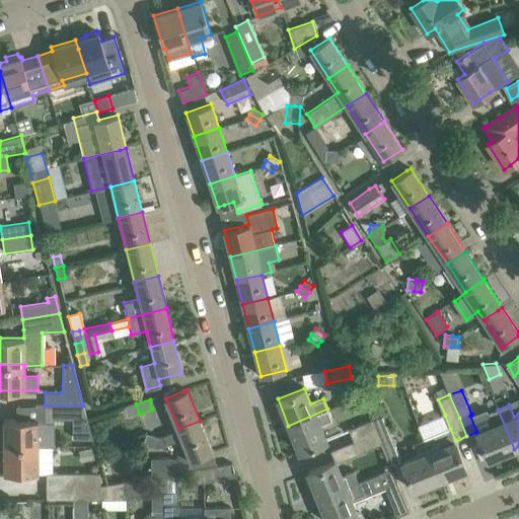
[(45,419),(59,419),(59,427),(88,426),(83,405),(45,405),(45,419)]
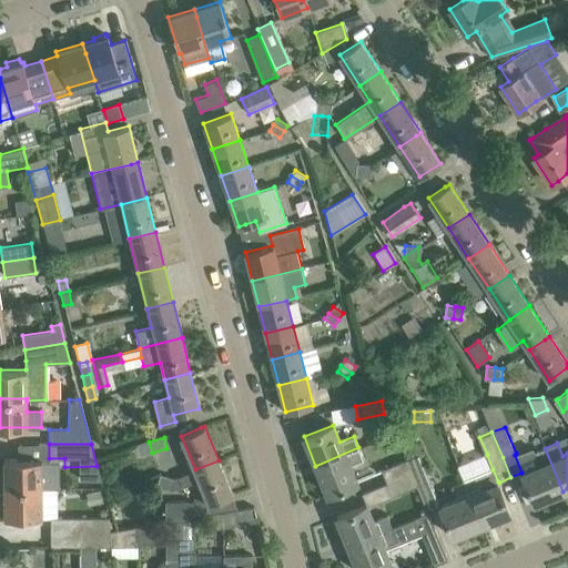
[(358,447),(315,466),(327,494),(356,482),(350,465),(364,459),(358,447)]
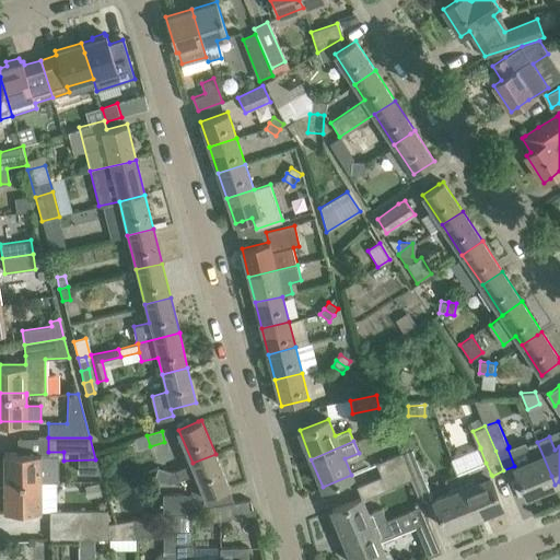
[(527,496),(555,485),(551,476),(537,442),(526,445),(525,441),(509,447),(508,448),(514,466),(518,475),(527,496)]
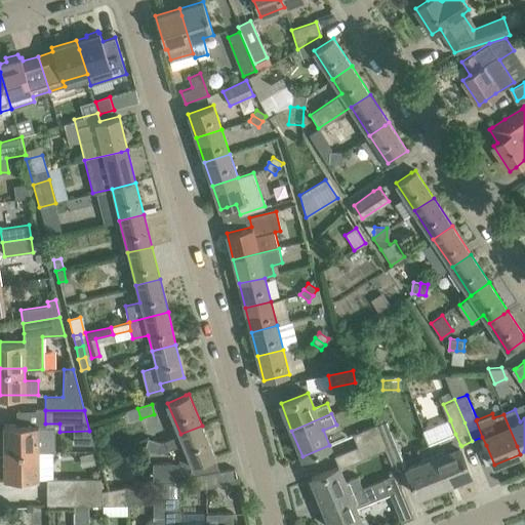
[(394,473),(406,468),(407,468),(388,419),(373,426),(378,438),(384,450),(394,473)]
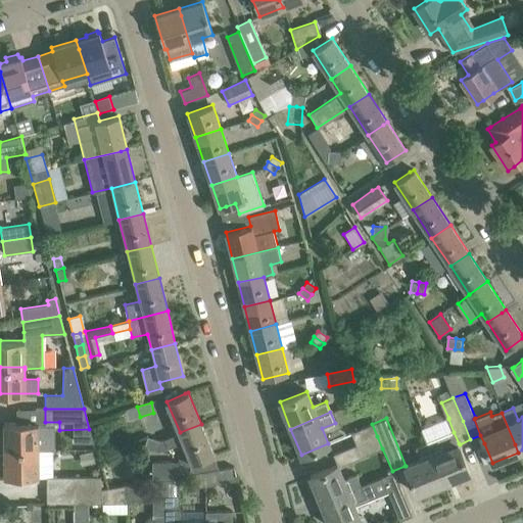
[(39,426),(39,423),(3,423),(4,450),(52,449),(54,449),(54,426),(39,426)]
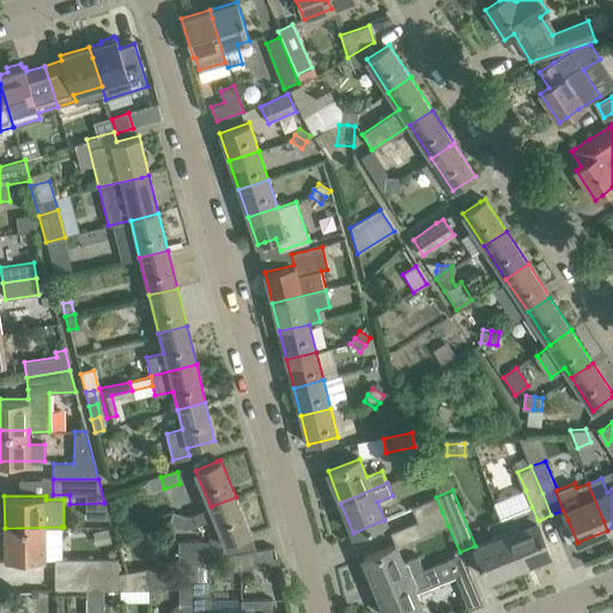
[(183,529),(214,517),(224,540),(177,541),(177,563),(194,563),(210,564),(222,557),(229,553),(238,552),(256,548),(250,534),(236,497),(211,507),(187,516),(183,529)]
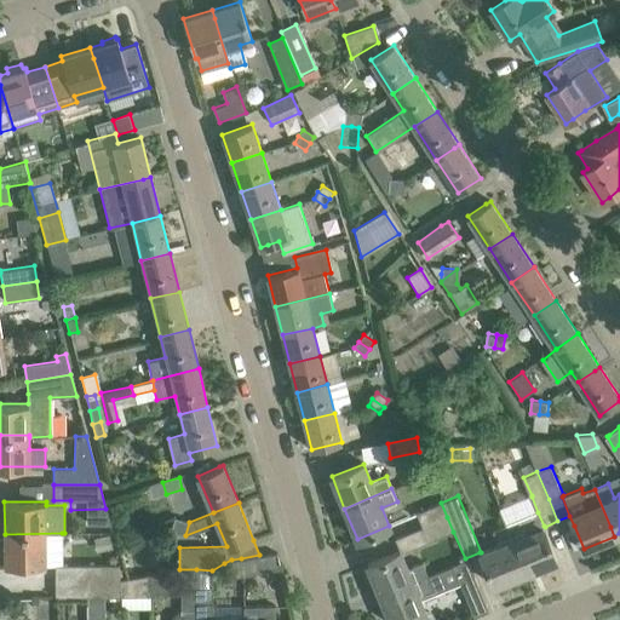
[(422,527),(447,517),(441,503),(415,514),(422,527)]
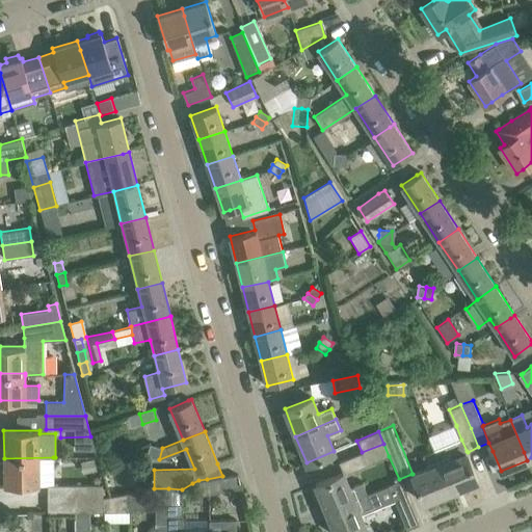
[(461,440),(445,446),(433,451),(447,483),(450,491),(477,480),(474,471),(470,461),(466,452),(467,451),(461,440)]
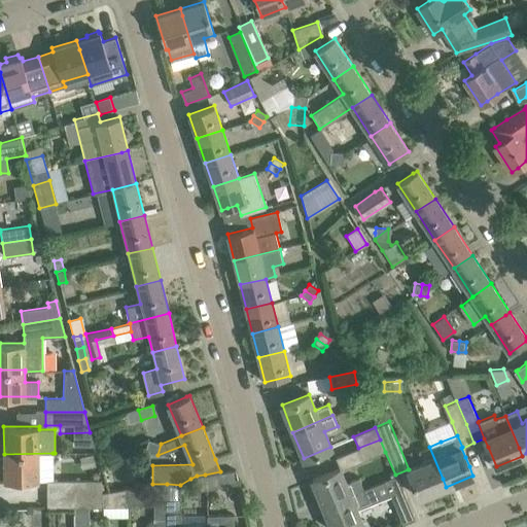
[(385,452),(380,440),(358,448),(336,457),(340,468),(385,452)]
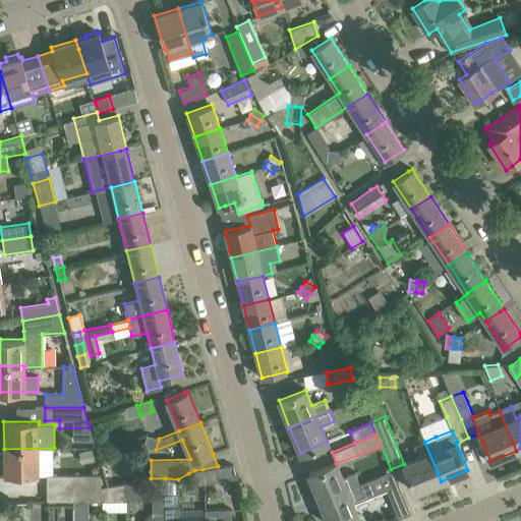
[(146,436),(142,446),(149,448),(152,438),(146,436)]
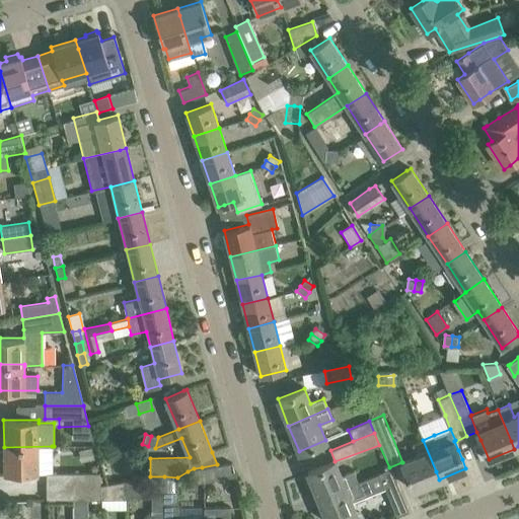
[(151,436),(148,446),(155,448),(158,437),(151,436)]
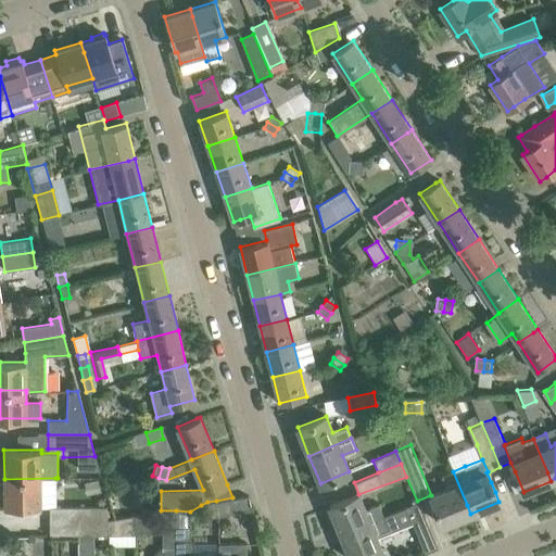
[(453,471),(440,476),(445,489),(430,495),(434,505),(442,525),(470,514),(467,505),(453,471)]
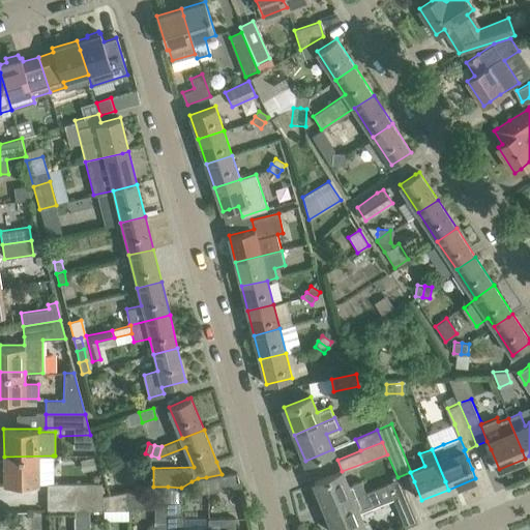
[(53,455),(4,457),(4,483),(39,482),(46,483),(47,496),(76,496),(76,482),(53,482),(53,455)]
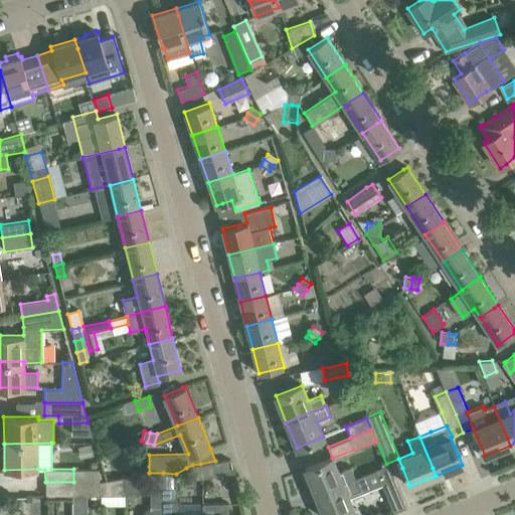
[(338,474),(332,458),(324,461),(305,468),(316,495),(323,492),(355,479),(352,471),(351,468),(338,474)]
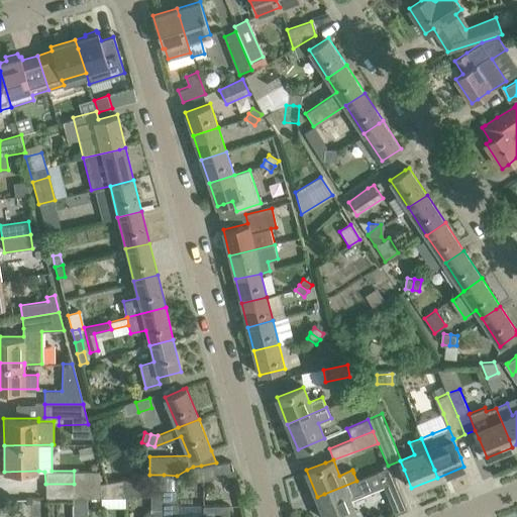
[(203,479),(218,477),(216,462),(201,466),(203,479)]
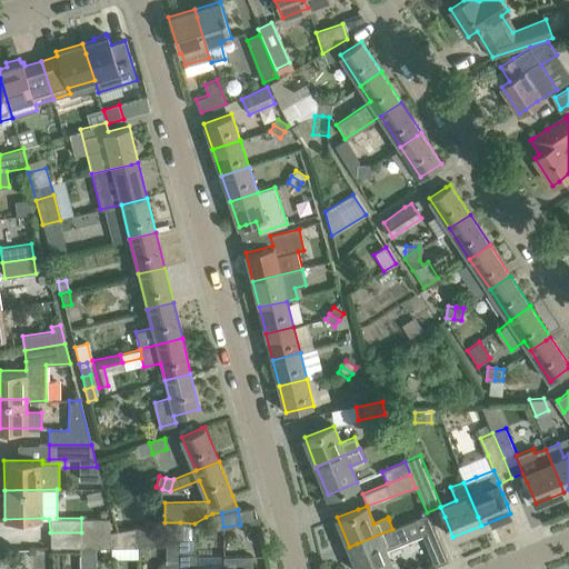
[(416,519),(419,527),(426,543),(439,538),(429,513),(416,519)]
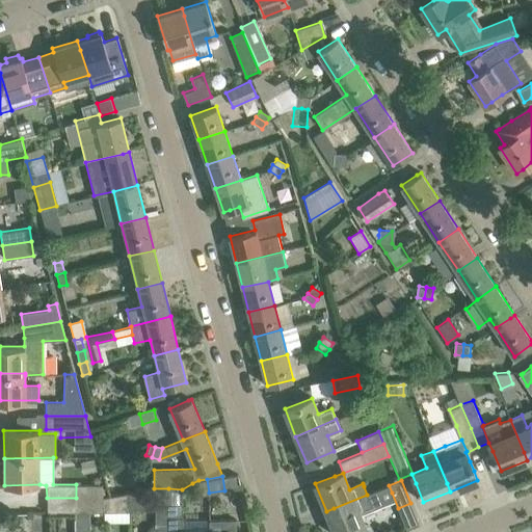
[(74,511),(75,527),(74,531),(88,531),(88,527),(88,511),(88,484),(76,484),(76,498),(76,511),(74,511)]
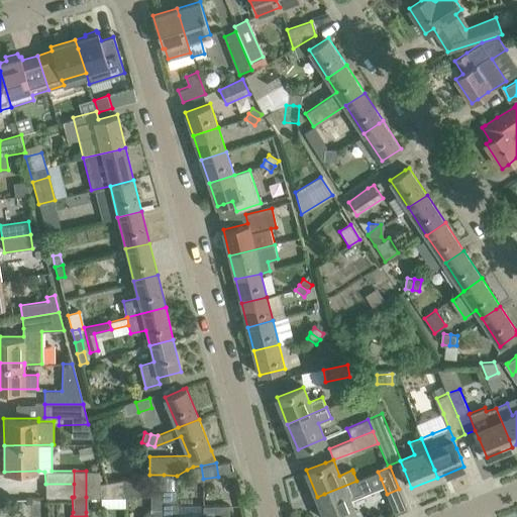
[(124,479),(99,484),(99,471),(86,471),(86,497),(124,497),(124,479)]
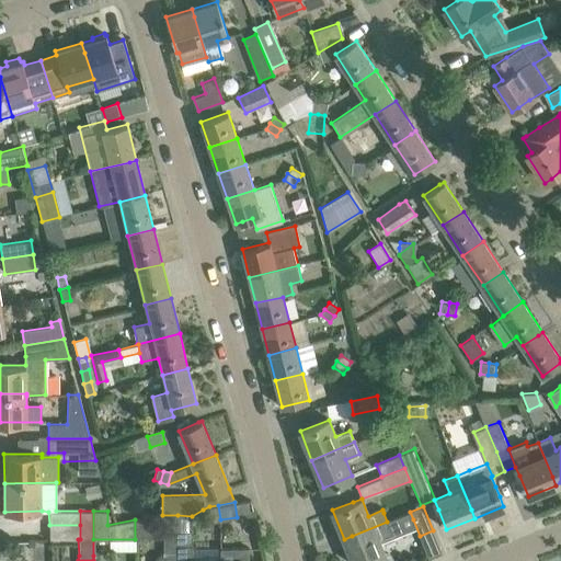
[(162,515),(162,556),(160,556),(155,560),(176,560),(176,547),(178,546),(178,515),(162,515)]
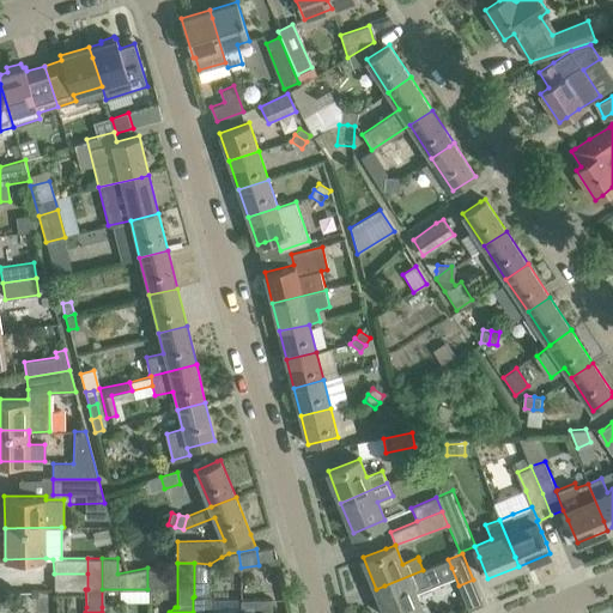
[(194,596),(208,596),(210,564),(194,563),(194,596)]
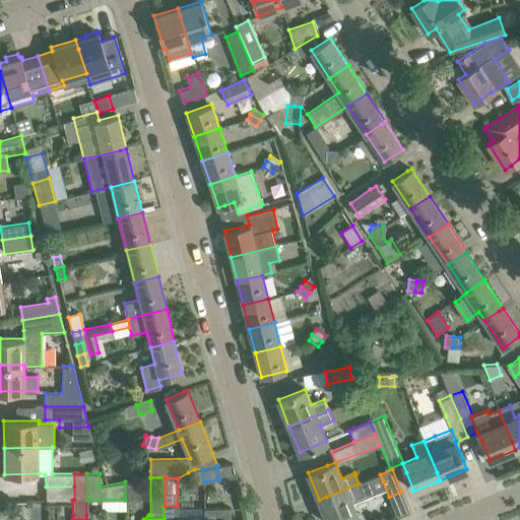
[(319,500),(327,519),(342,519),(358,514),(352,502),(373,494),(368,479),(359,483),(326,497),(319,500)]
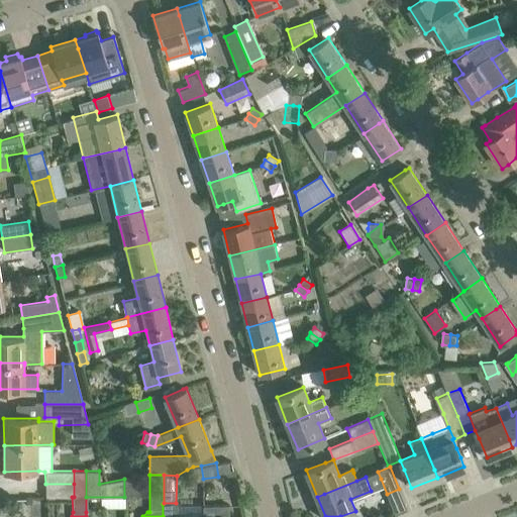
[(74,497),(74,484),(45,484),(45,496),(72,497),(74,497)]
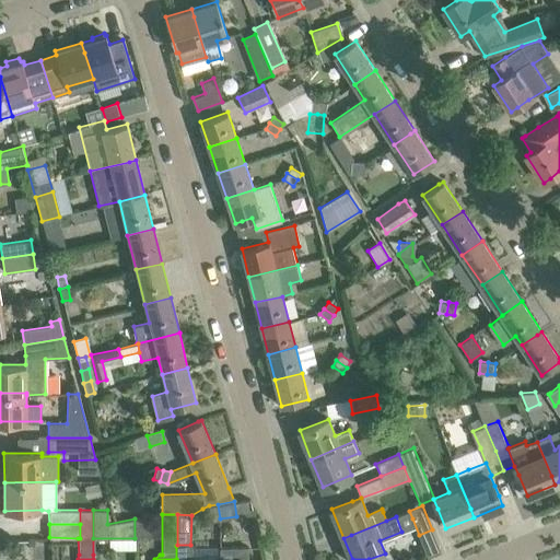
[(226,547),(225,559),(248,559),(248,547),(226,547)]
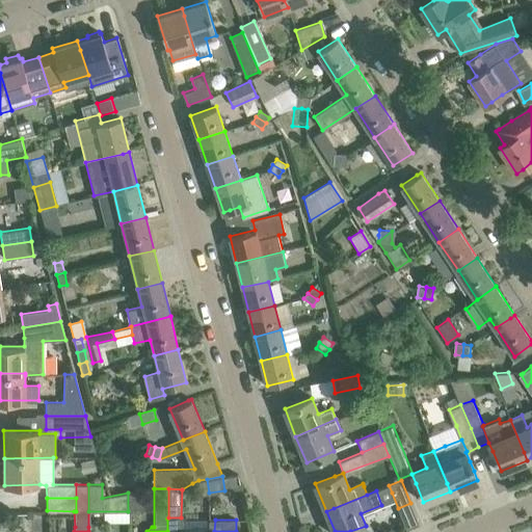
[(181,531),(181,523),(173,523),(171,531),(181,531)]
